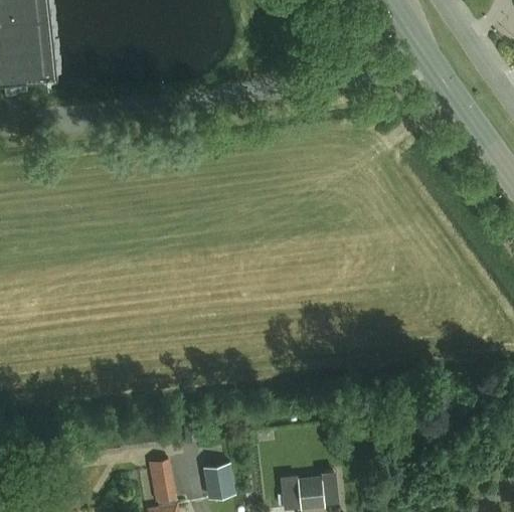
[(0,77),(20,75),(34,73),(45,72),(57,71),(49,0),(0,0),(0,77)]
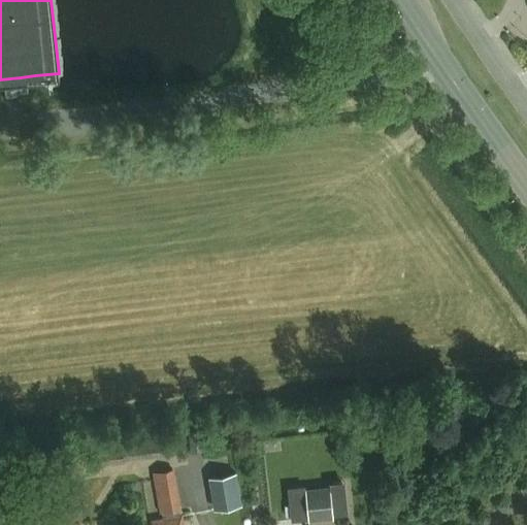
[(180,512),(173,470),(151,474),(158,516),(180,512)]
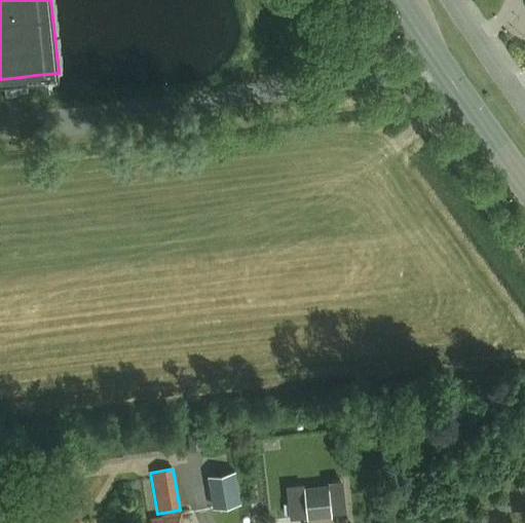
[(236,474),(207,478),(212,510),(241,505),(236,474)]
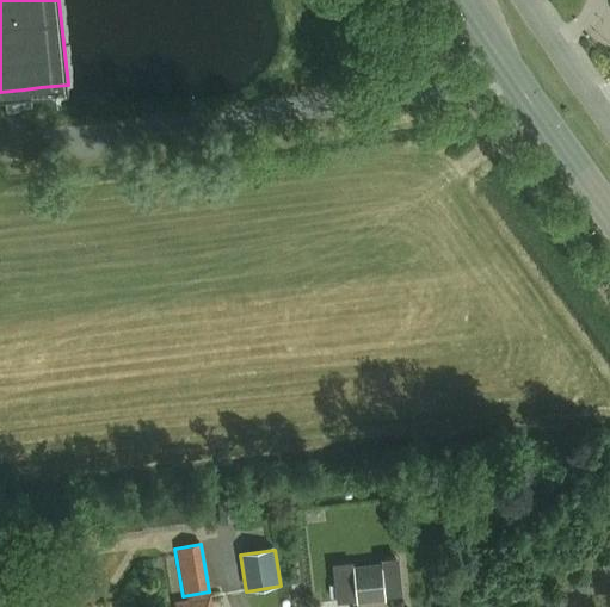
[(358,606),(387,604),(383,565),(355,569),(358,606)]
